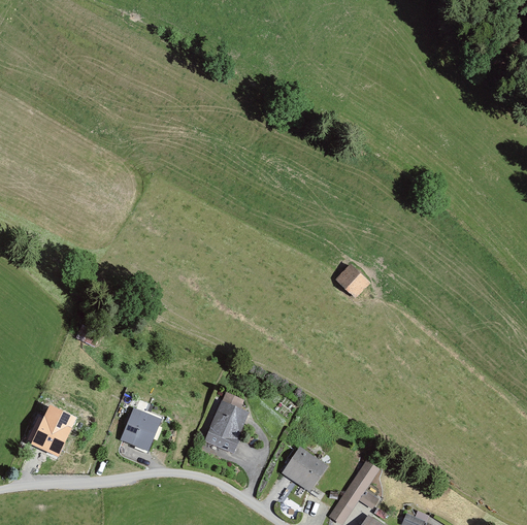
[(370,282),(349,264),(334,281),(357,298),(370,282)]
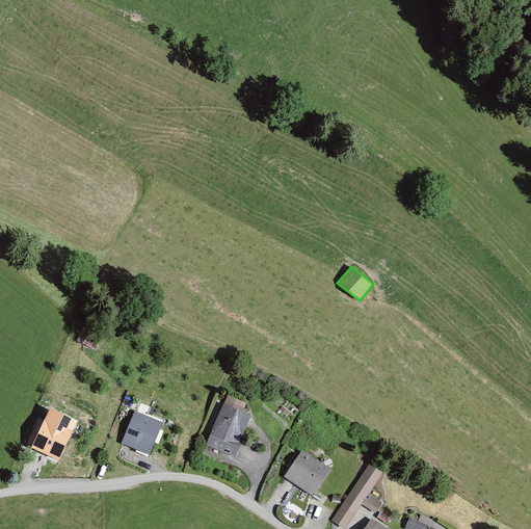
[(223,402),(222,402),(206,442),(234,454),(251,415),(242,411),(246,401),(228,393),(223,402)]
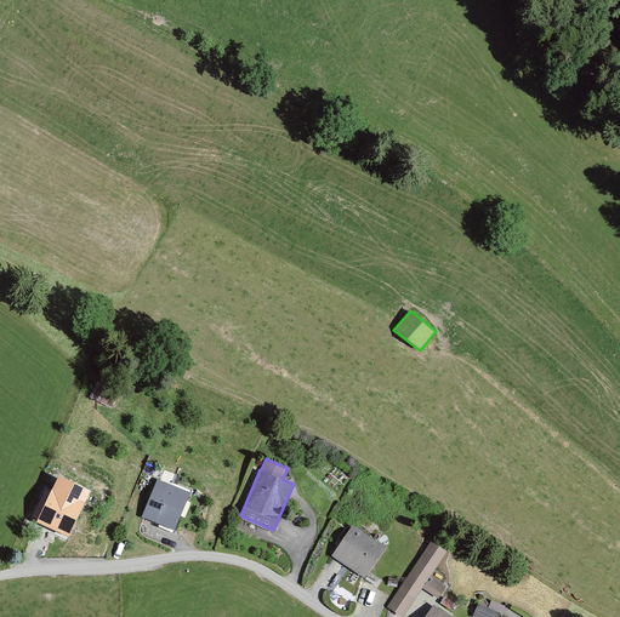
[(189,491),(157,478),(141,514),(174,529),(189,491)]
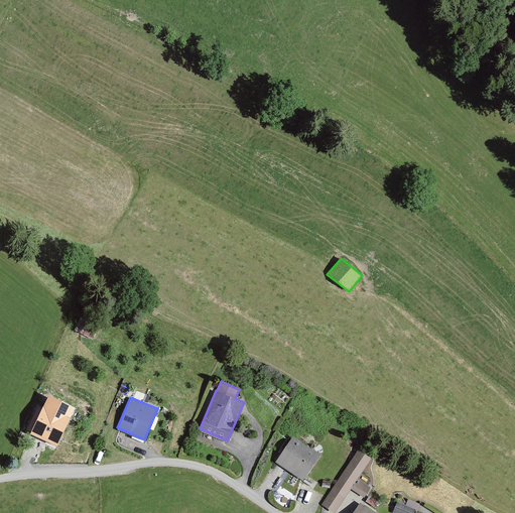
[(70,417),(43,404),(30,431),(56,443),(70,417)]
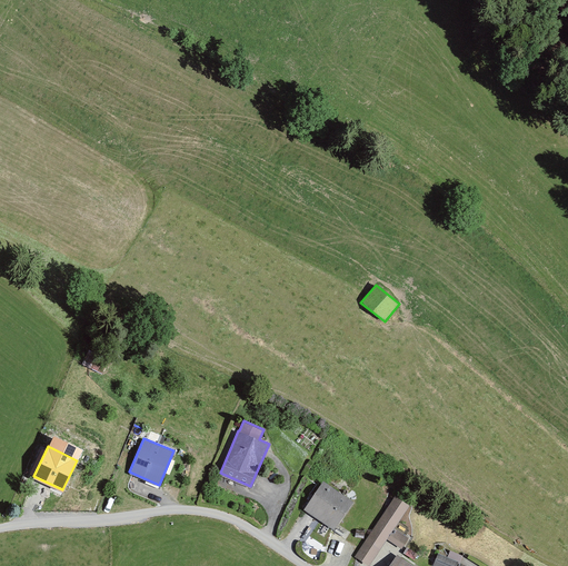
[(352,502),(322,480),(304,508),(334,529),(352,502)]
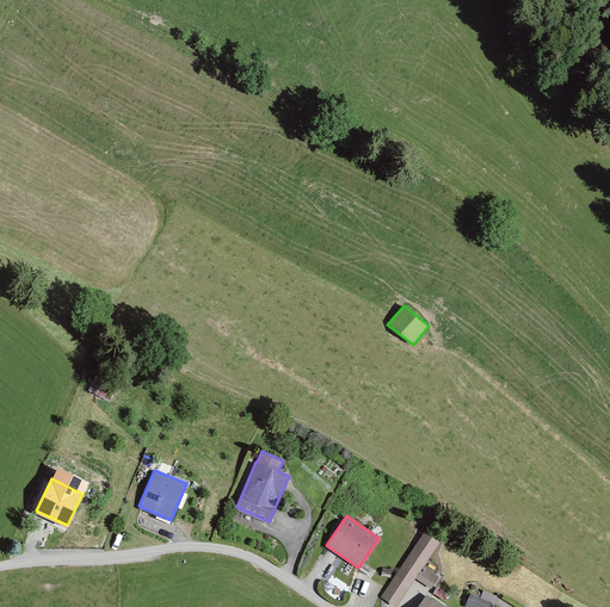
[(439,542),(424,532),(381,596),(396,606),(416,577),(423,567),(439,542)]
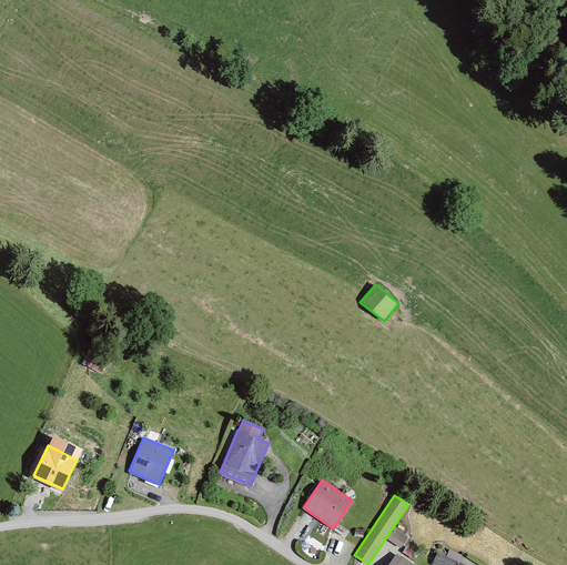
[(393,527),(386,537),(400,546),(406,536),(393,527)]
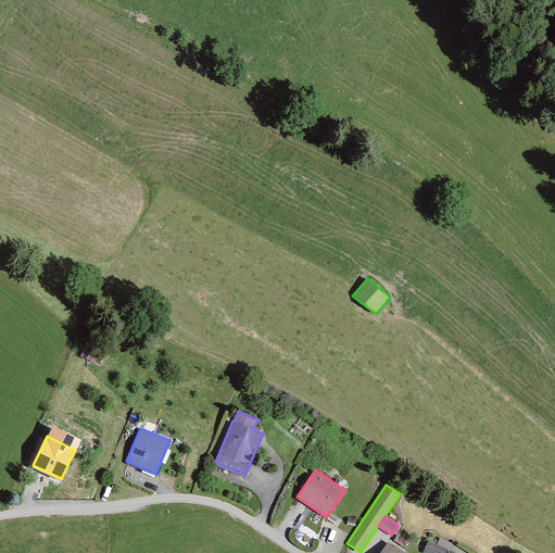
[(437,543),(428,540),(423,552),(426,552),(444,552),(446,549),(449,550),(452,542),(440,538),(437,543)]
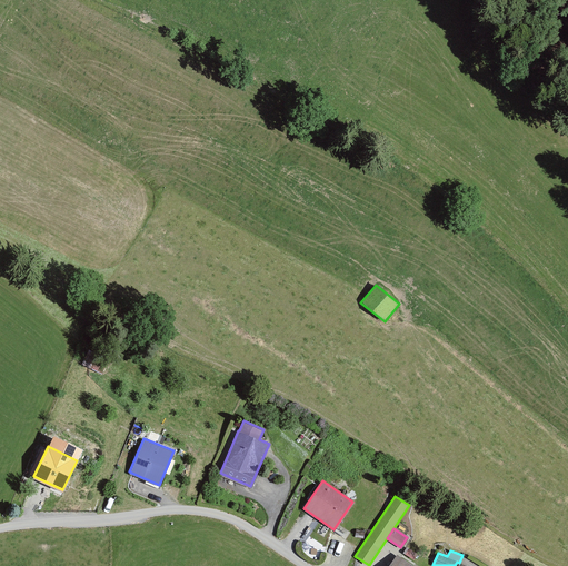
[(414,565),(397,554),(388,565),(414,565)]
